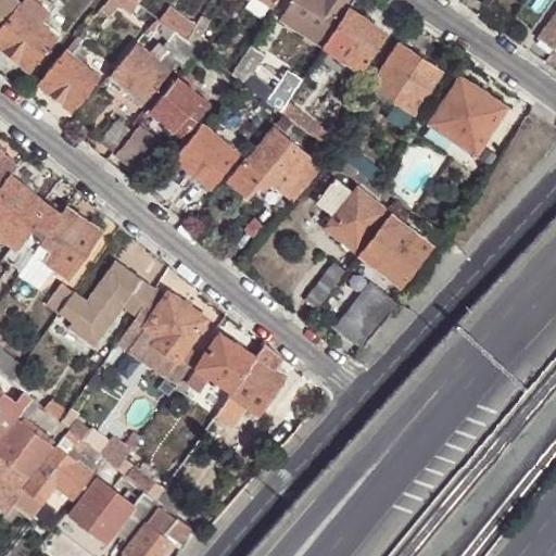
[(32,3),(26,0),(23,0),(20,4),(0,27),(0,47),(29,71),(58,38),(39,22),(25,12),(32,3)]
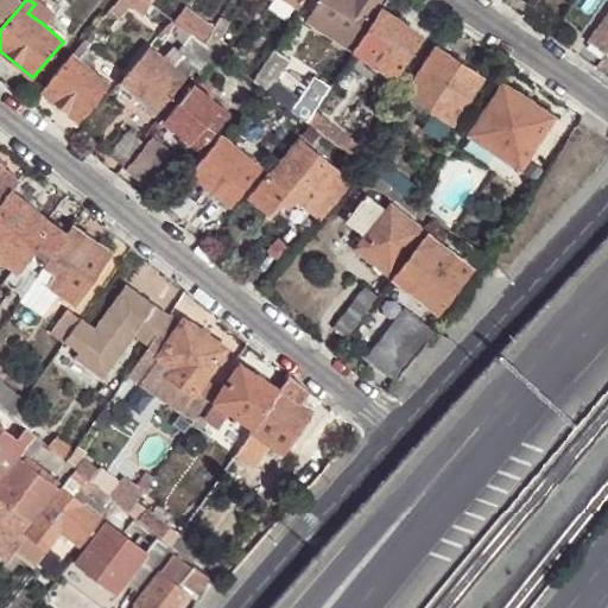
[(0,0),(0,30),(21,5),(14,0),(0,0)]
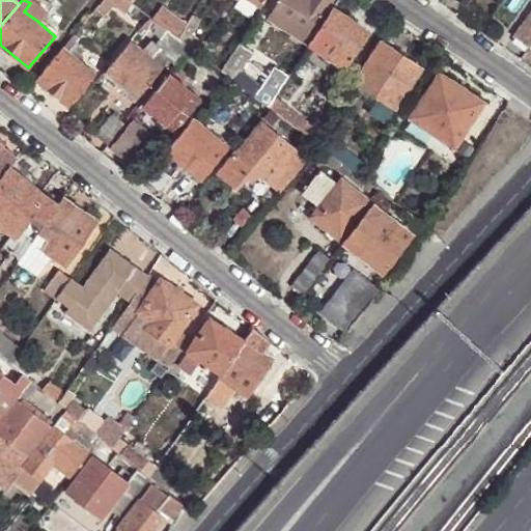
[(46,11),(31,0),(25,0),(30,3),(24,11),(37,21),(46,11)]
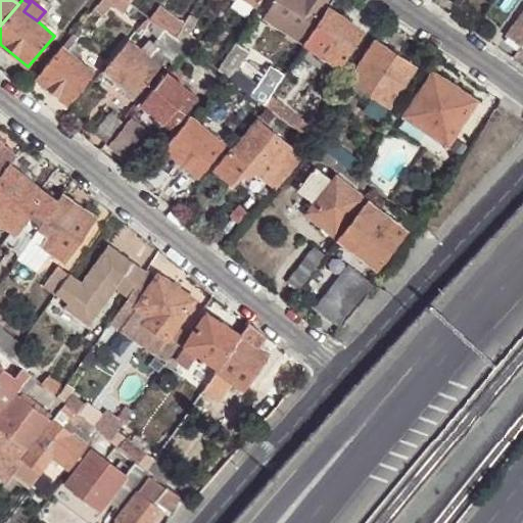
[(127,0),(100,0),(100,1),(120,15),(131,3),(127,0)]
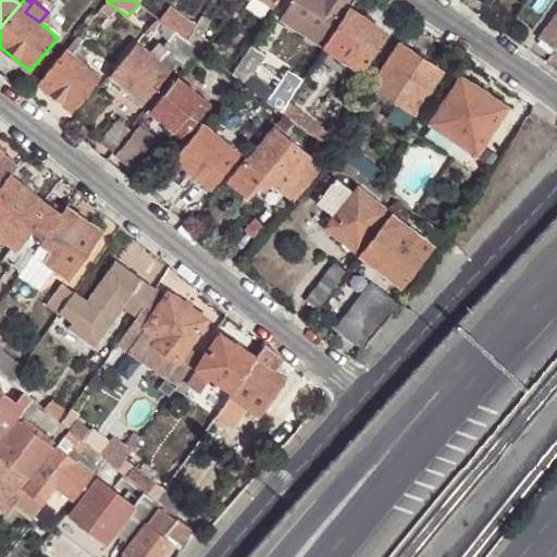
[(294,0),(282,19),(320,44),(347,0),(346,0),(294,0)]
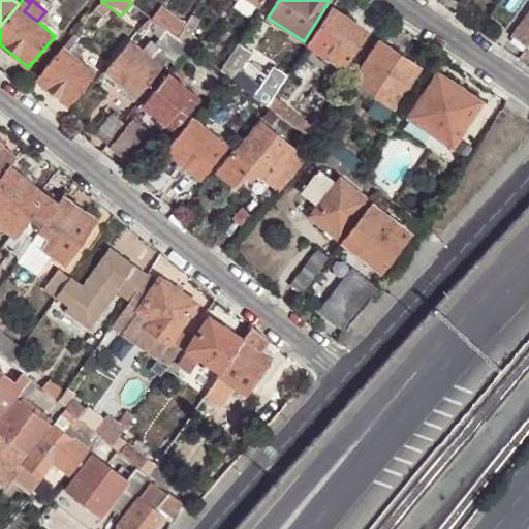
[(528,48),(528,45),(528,4),(508,32),(528,48)]
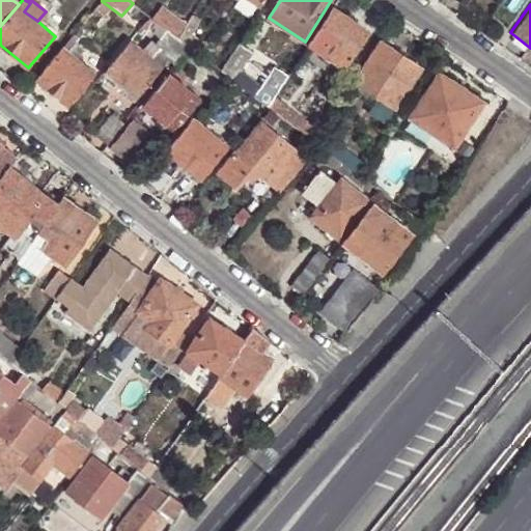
[(332,8),(309,45),(345,71),(368,33),(332,8)]
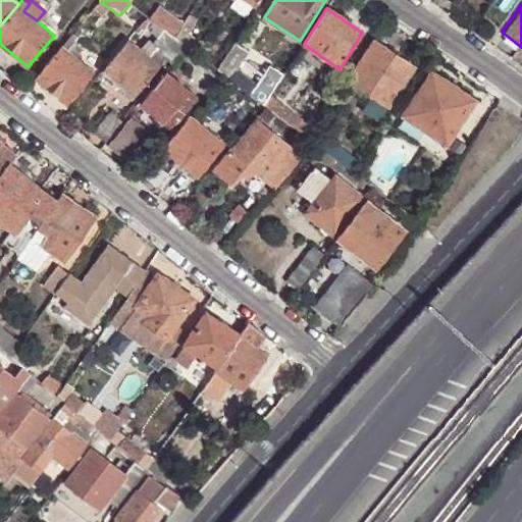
[(167,10),(157,23),(173,37),(180,28),(184,22),(167,10)]
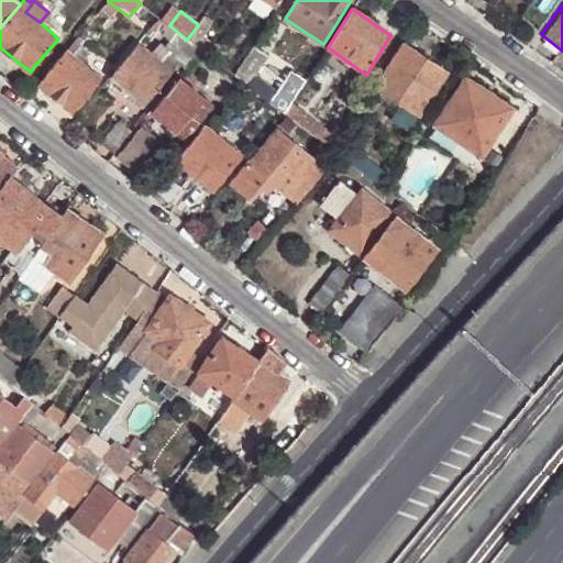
[(206,12),(198,24),(195,30),(201,34),(212,18),(206,12)]
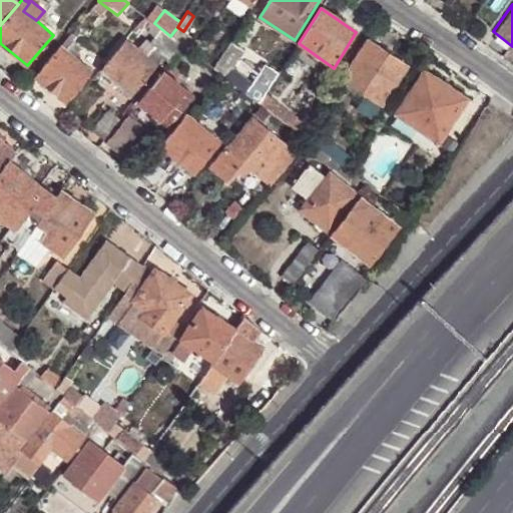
[(154,23),(143,14),(131,30),(137,35),(146,25),(156,33),(155,35),(156,35),(149,43),(153,46),(152,49),(163,58),(167,61),(181,44),(178,42),(170,36),(154,23)]
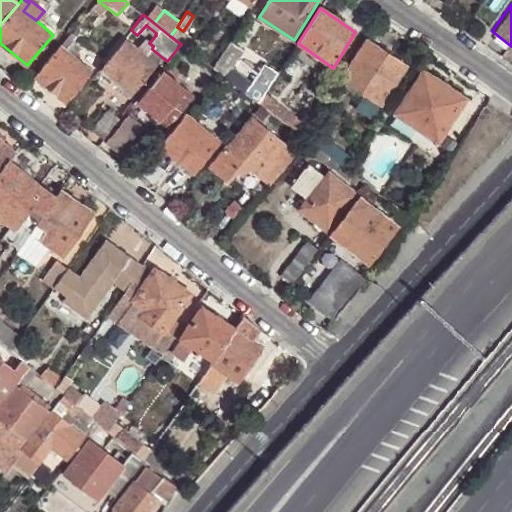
[(177,27),(170,36),(178,42),(186,34),(183,31),(177,27)]
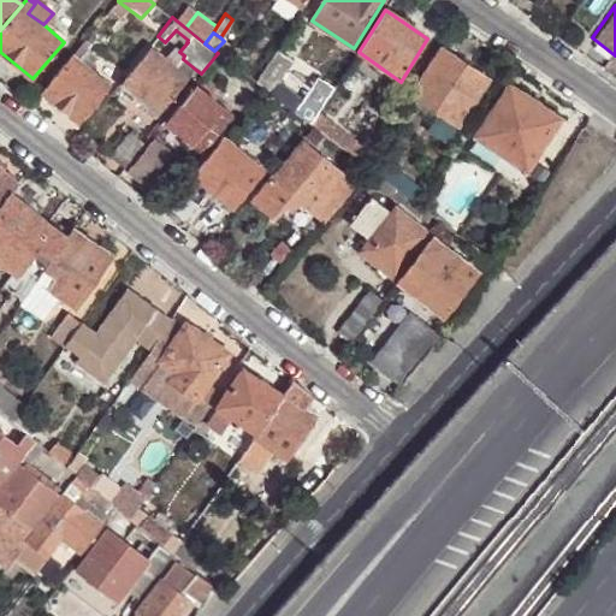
[(93,41),(87,37),(82,46),(86,48),(93,41)]
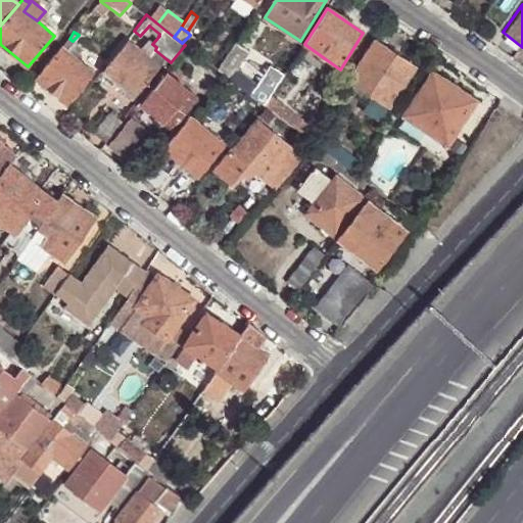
[(73,41),(69,39),(36,79),(67,104),(93,74),(66,52),(75,43),(73,41)]
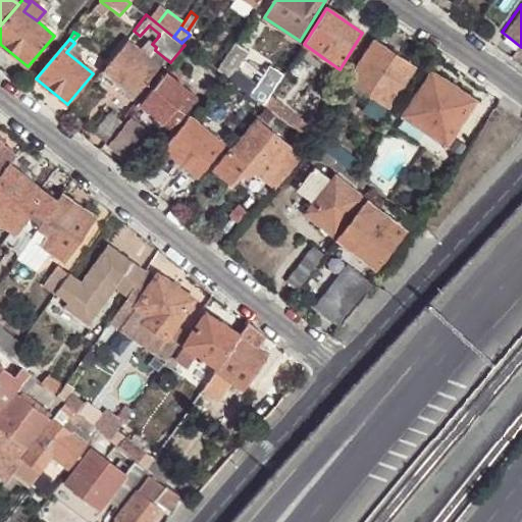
[(139,50),(126,40),(101,71),(134,98),(159,67),(148,57),(155,50),(156,47),(152,44),(147,40),(139,50)]
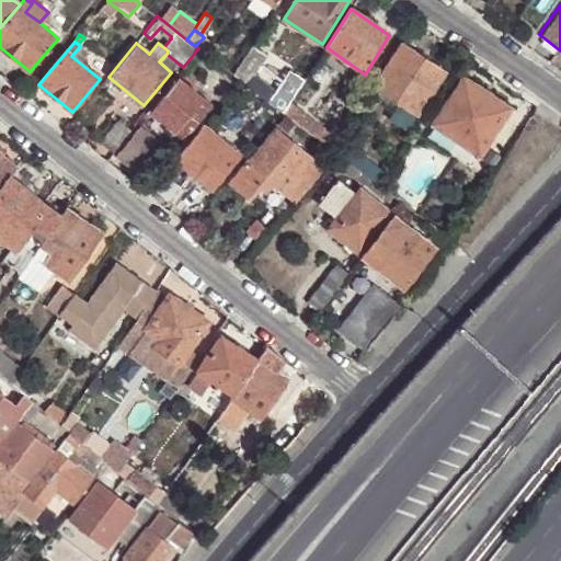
[(444,75),(402,46),(376,89),(400,103),(389,119),(407,132),(444,75)]
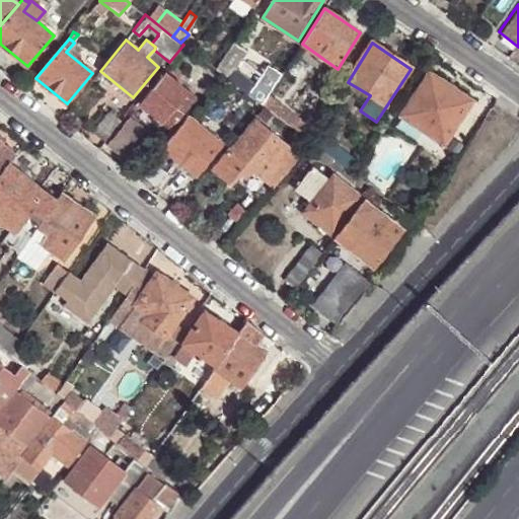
[(232,44),(216,68),(223,74),(263,105),(269,95),(235,69),(245,53),(232,44)]
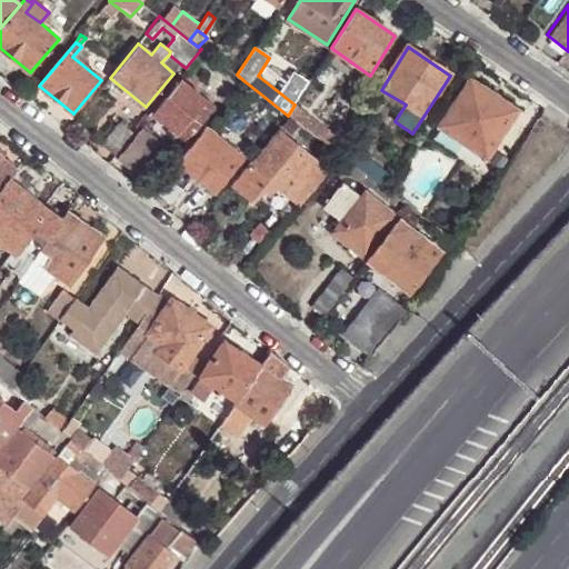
[(181,65),(169,55),(161,62),(173,73),(181,65)]
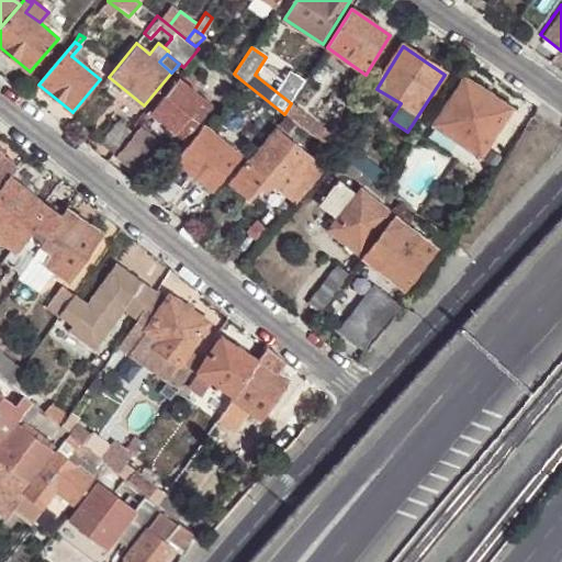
[(144,105),(109,77),(100,87),(135,114),(144,105)]
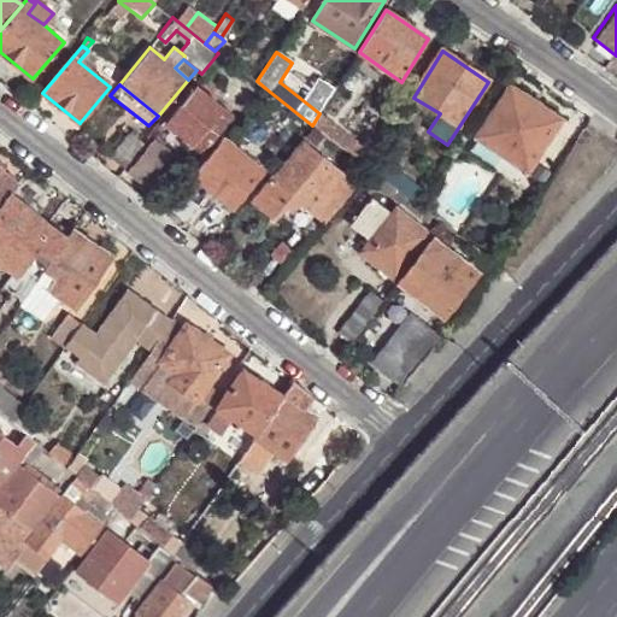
[(197,84),(165,122),(201,152),(233,115),(197,84)]
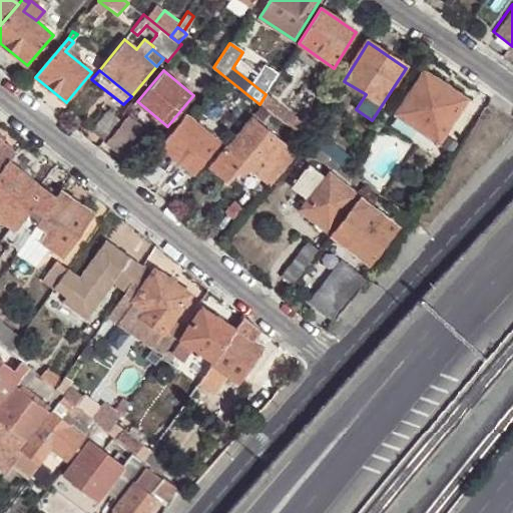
[(465,99),(423,73),(397,114),(439,140),(465,99)]
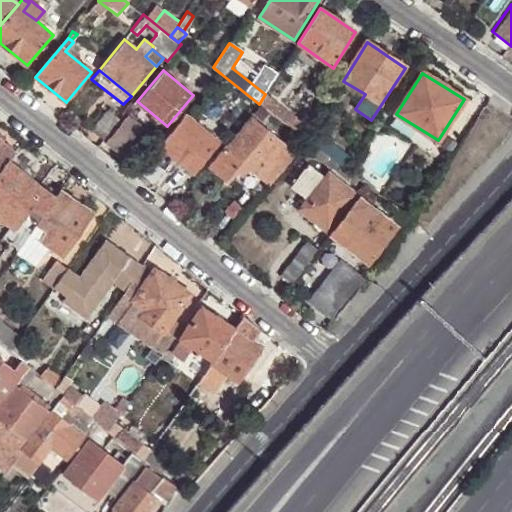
[(265,94),(259,104),(299,133),(304,126),(310,117),(305,113),(300,120),(265,94)]
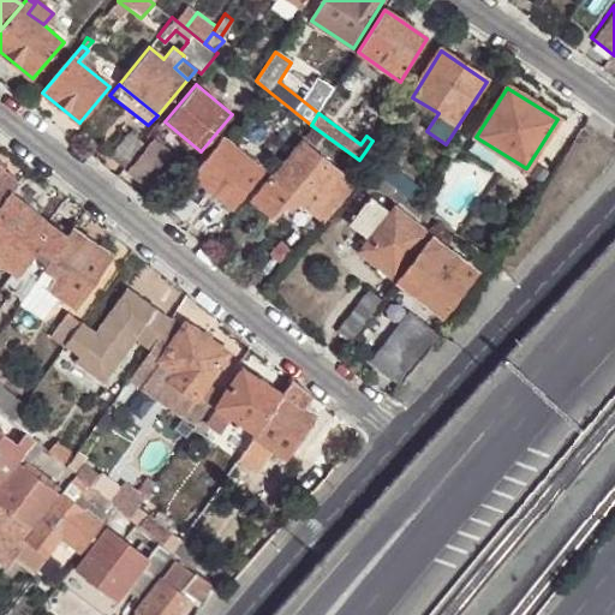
[(124,168),(144,144),(129,132),(109,155),(124,168)]
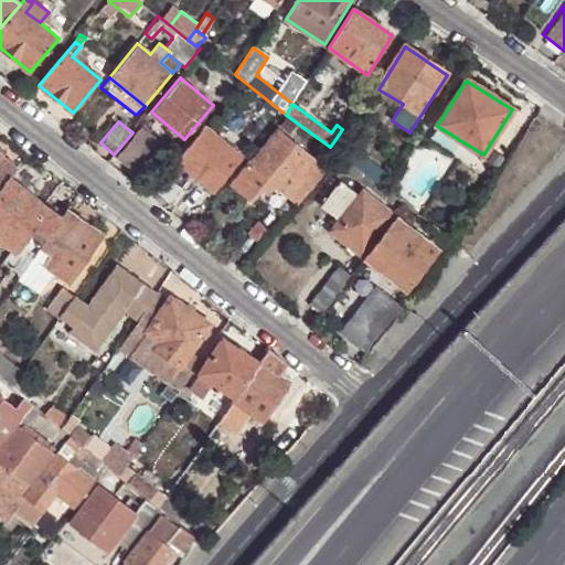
[(142,126),(117,157),(130,168),(156,136),(142,126)]
